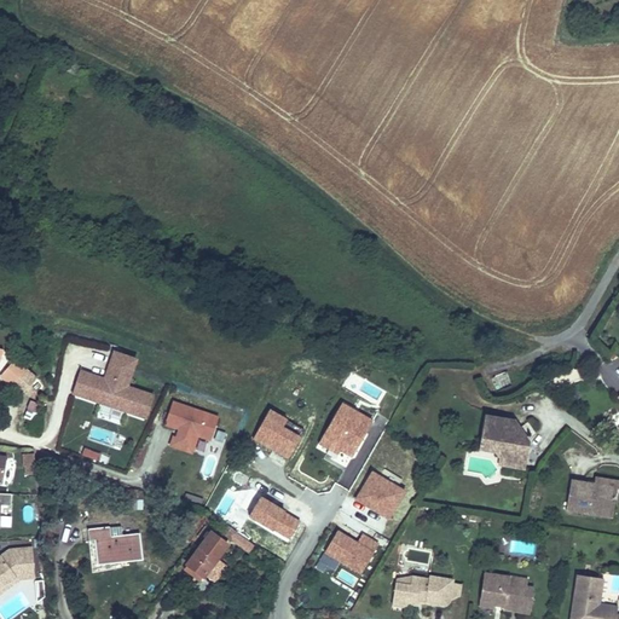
[(134,393),(127,391),(129,385),(122,382),(125,374),(132,376),(138,358),(115,350),(105,377),(81,369),(74,393),(104,404),(123,410),(146,418),(155,394),(136,387),(134,393)]
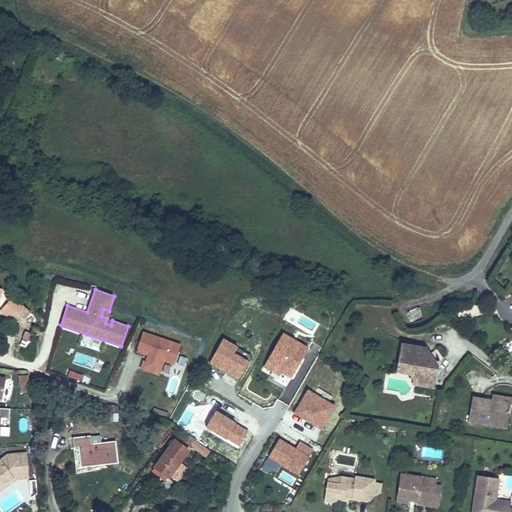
[(31,311),(14,296),(0,311),(17,327),(31,311)]
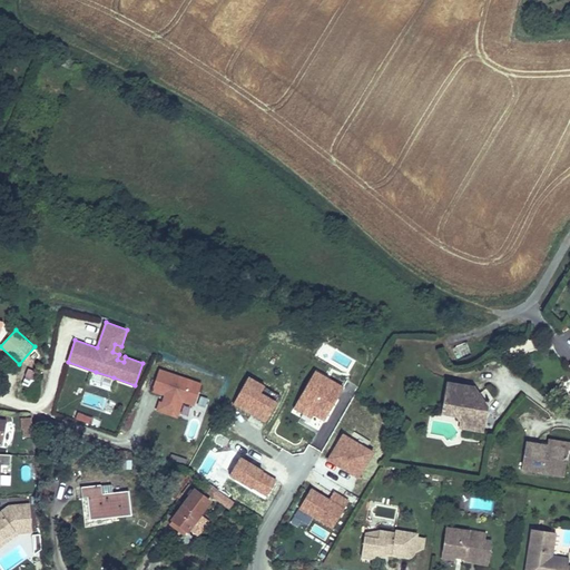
[(458,347),(462,357),(472,353),(468,343),(458,347)]
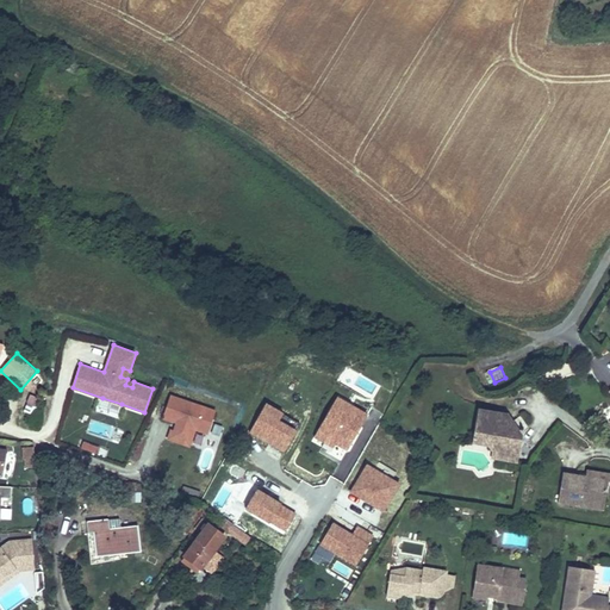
[(128,379),(130,371),(123,368),(120,377),(128,379)]
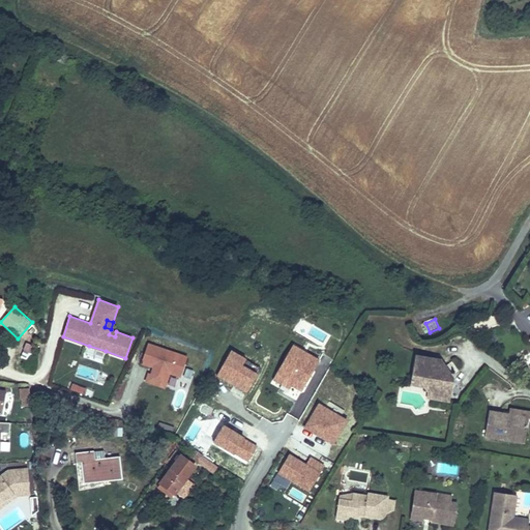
[(521,366),(529,369),(529,362),(529,361),(529,340),(525,345),(529,349),(523,358),(521,366)]
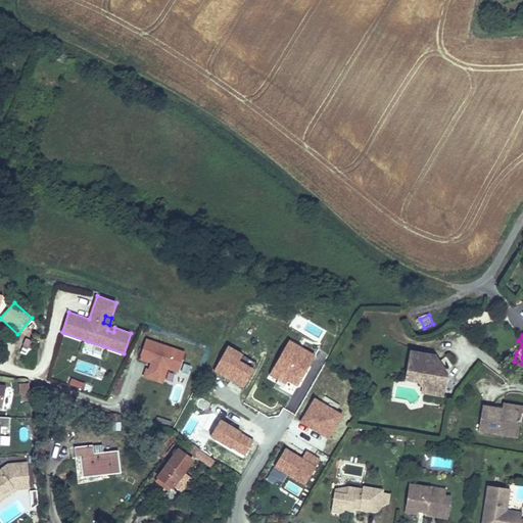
[(146,338),(139,359),(149,363),(145,377),(163,383),(169,369),(179,372),(186,350),(146,338)]
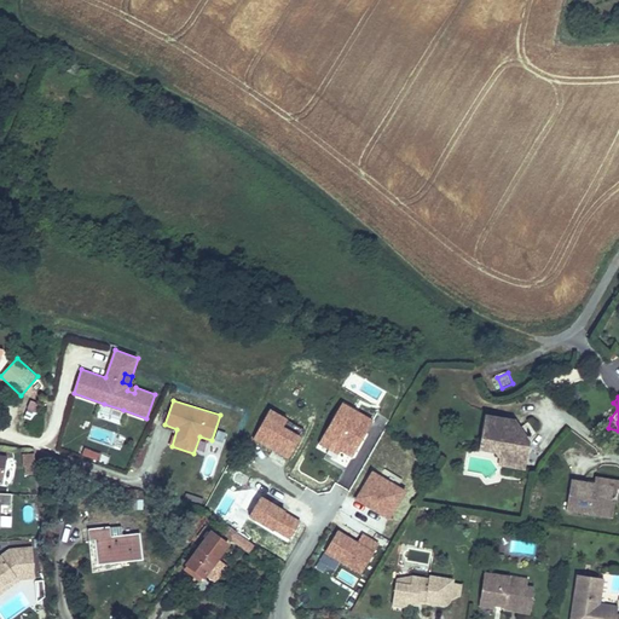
[(375,418),(345,400),(319,444),(339,455),(341,451),(353,457),(375,418)]
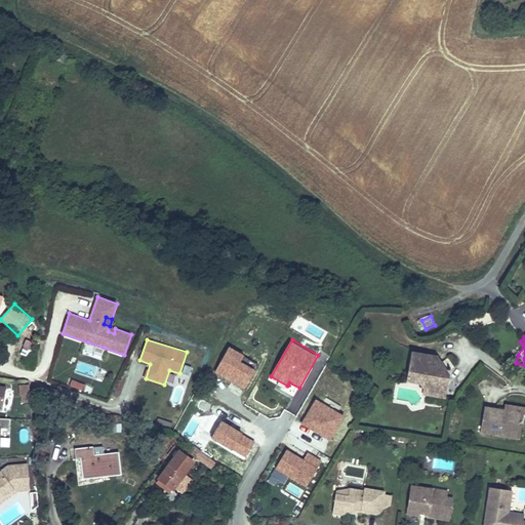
[(102,356),(105,348),(88,342),(85,351),(102,356)]
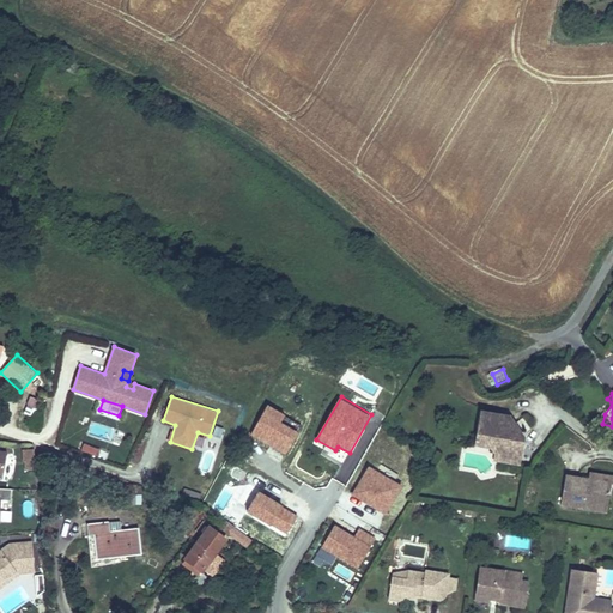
[(35,401),(29,418),(40,423),(47,406),(35,401)]
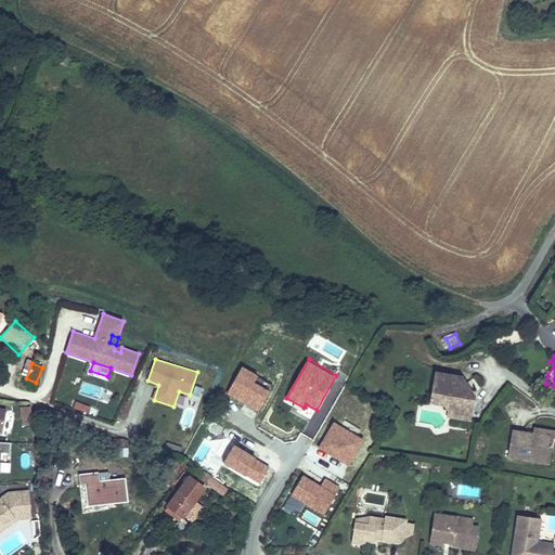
[(228,394),(259,411),(271,390),(255,381),(258,374),(244,366),(228,394)]
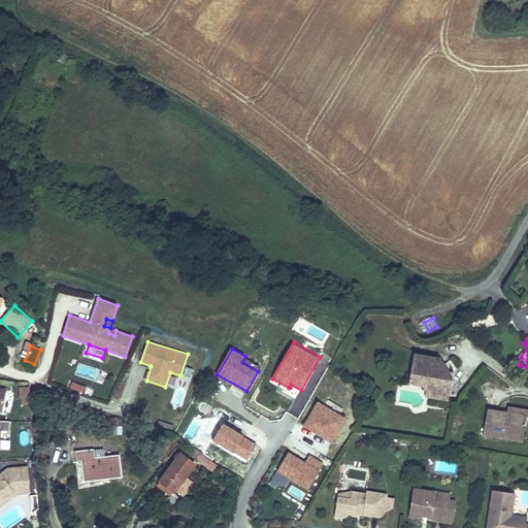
[(441,370),(433,361),(434,353),(409,351),(406,371),(418,373),(427,385),(426,392),(446,394),(449,371),(441,370)]
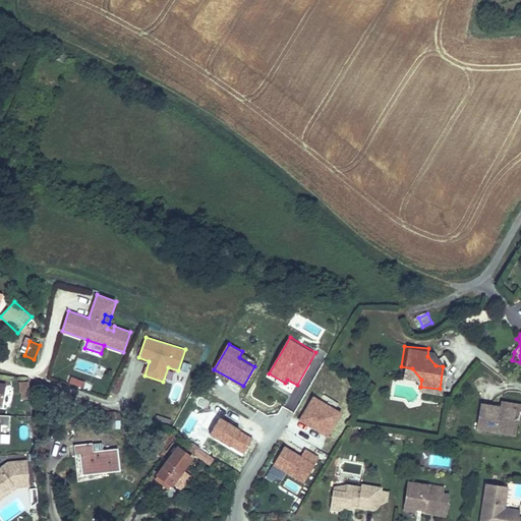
[(443,366),(428,348),(427,356),(436,365),(443,366)]
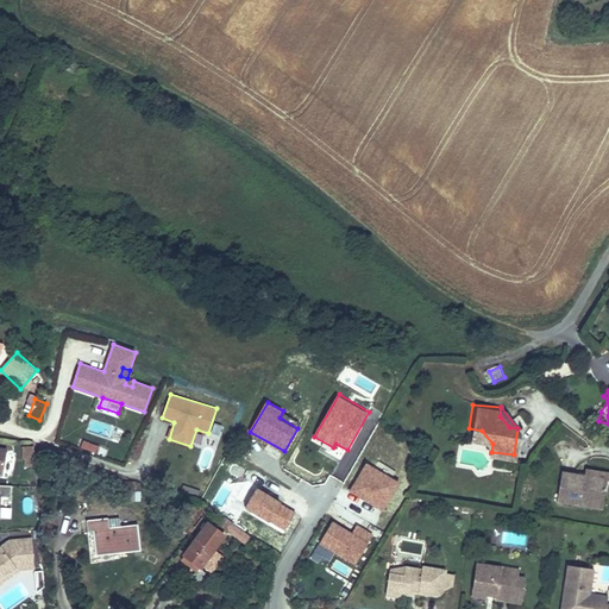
[(493,444),(482,431),(469,428),(468,437),(484,439),(489,445),(488,452),(491,452),(493,444)]
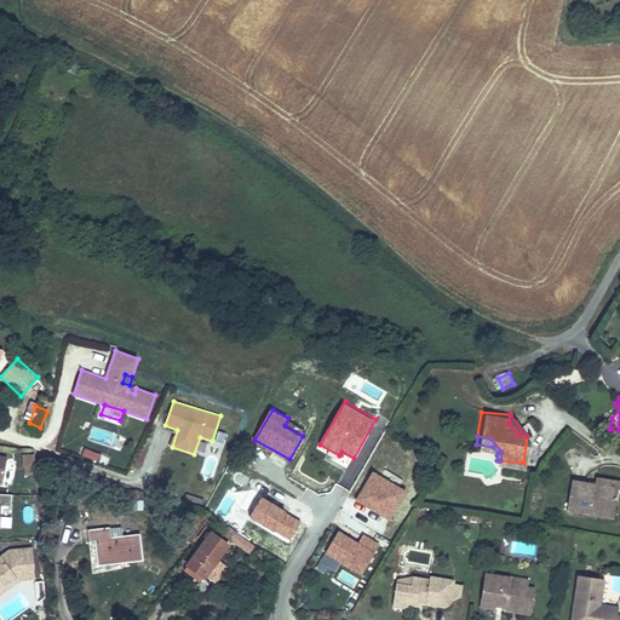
[(84,448),(81,457),(101,461),(103,454),(84,448)]
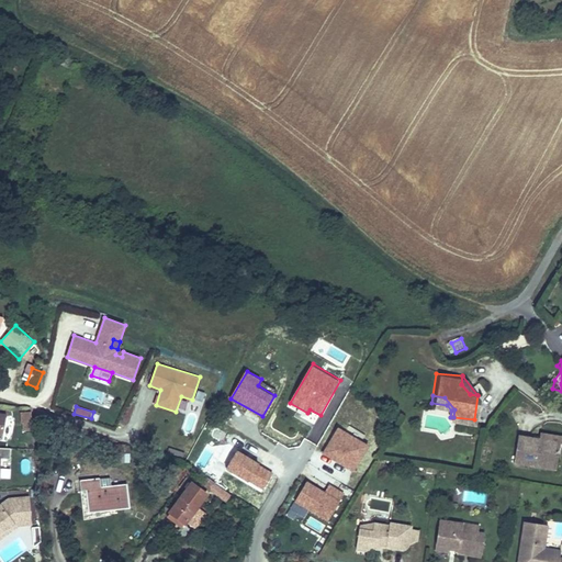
[(25,428),(26,428),(35,428),(35,417),(25,417),(25,428)]
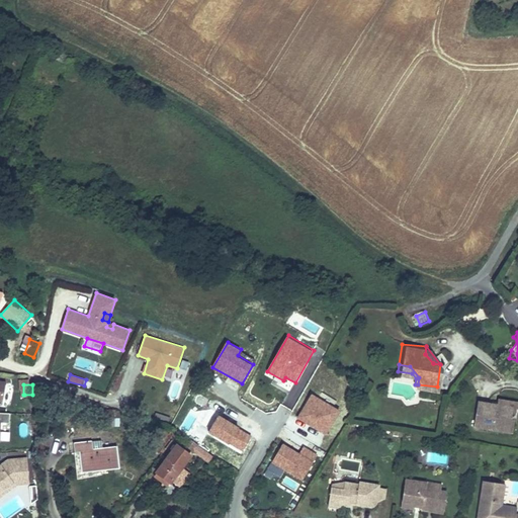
[(297,417),(327,434),(342,410),(312,393),(297,417)]
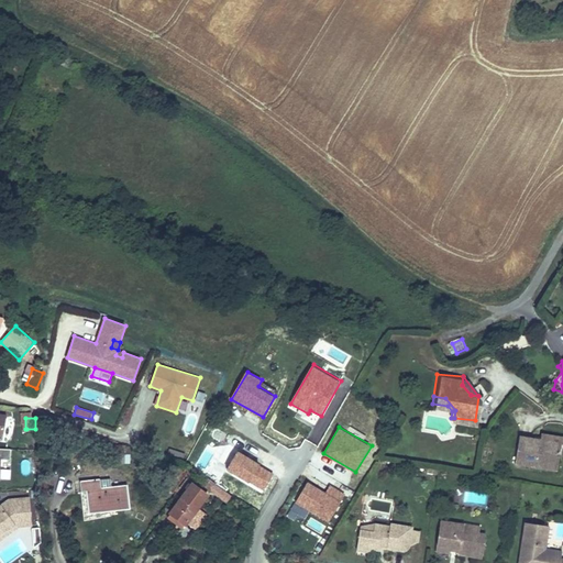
[(559,462),(562,443),(520,437),(516,463),(544,467),(547,460),(559,462)]
